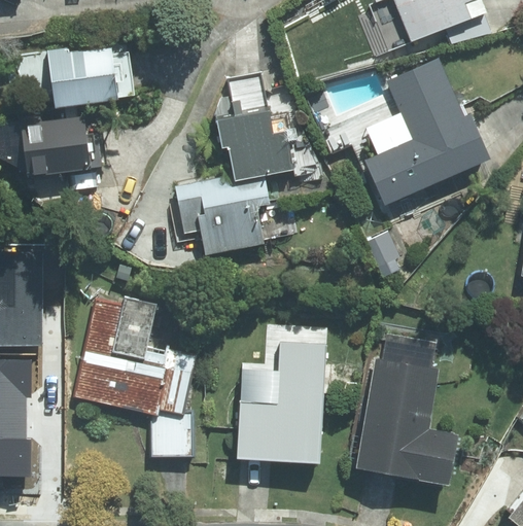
[(394,0),(412,42),(471,19),(464,2),(468,0),(394,0)]
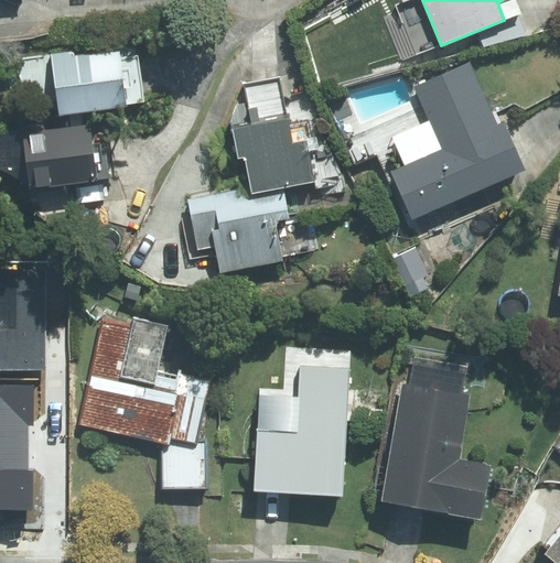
[(119,49),(53,57),(60,115),(127,106),(119,49)]
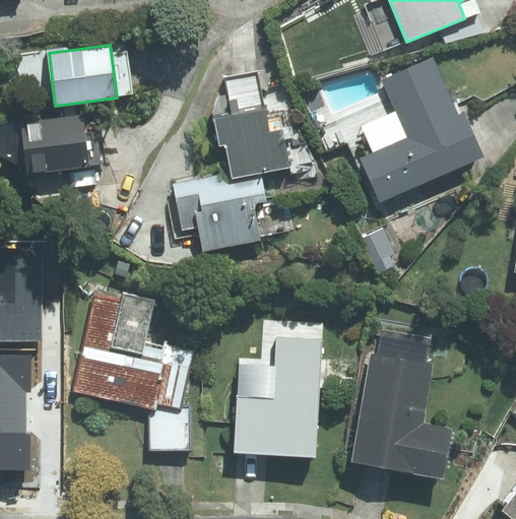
[(359,159),(377,202),(480,157),(461,113),(457,114),(434,60),(382,81),(407,139),(359,159)]
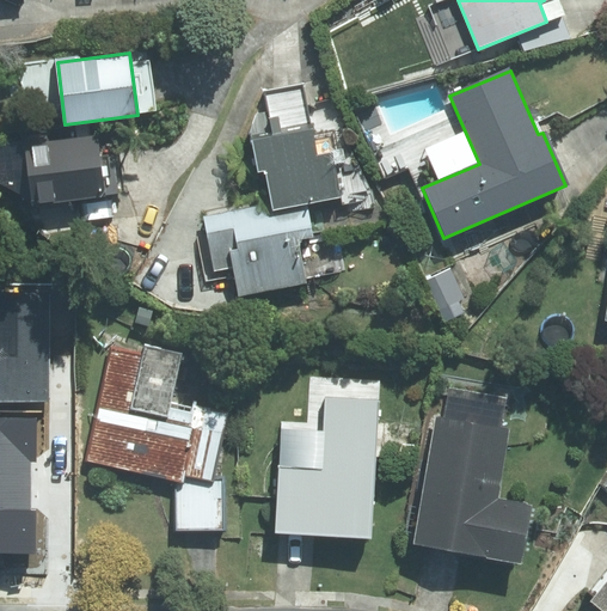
[(270,203),(206,217),(215,269),(230,266),(235,298),(307,283),(298,239),(313,237),(307,203),(339,197),(331,152),(313,156),(300,87),(264,95),(274,138),(251,142),(257,173),(264,172),(270,203)]
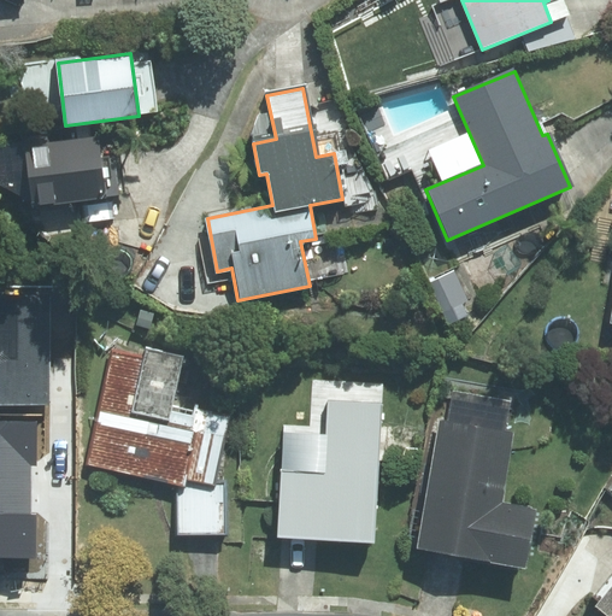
[(98,138),(25,147),(33,206),(106,197),(98,138)]
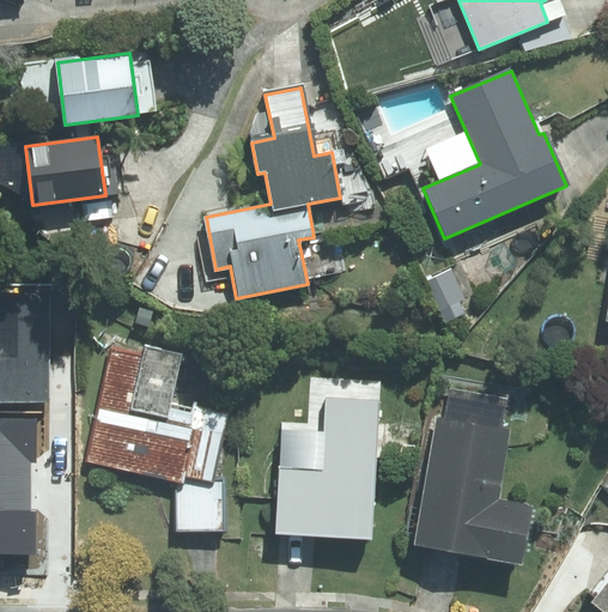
[(0,449),(50,450),(50,295),(0,294),(0,449)]
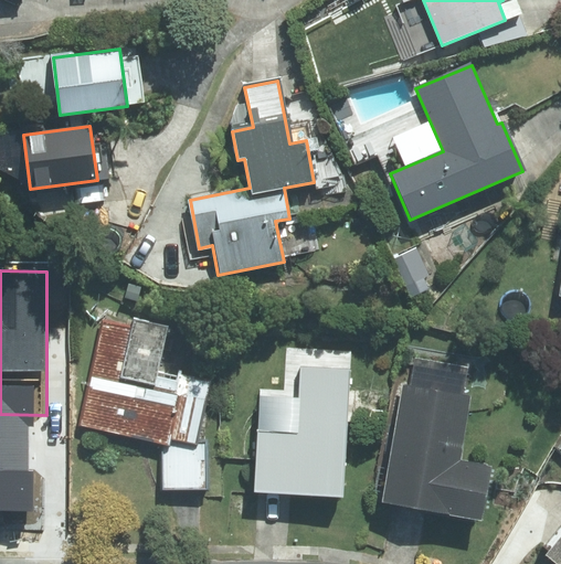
[(133,327),(106,321),(84,426),(162,443),(163,490),(205,490),(205,438),(198,438),(210,383),(157,372),(167,327),(135,319),(133,327)]
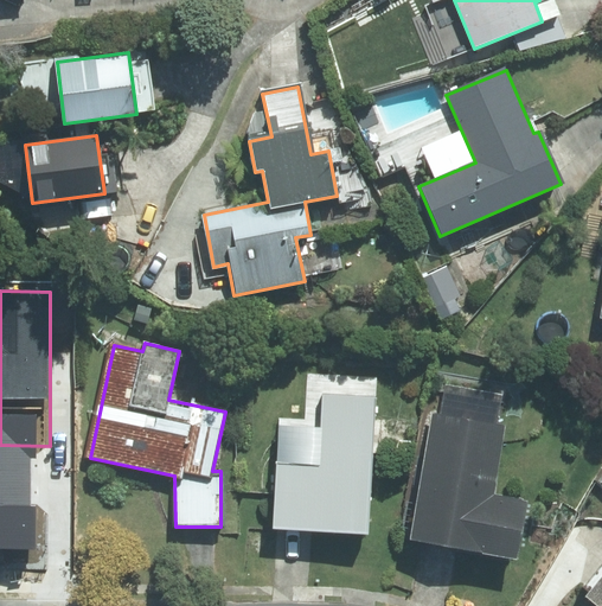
[(274,464),(270,529),(366,535),(375,397),(324,395),(319,466),(274,464)]
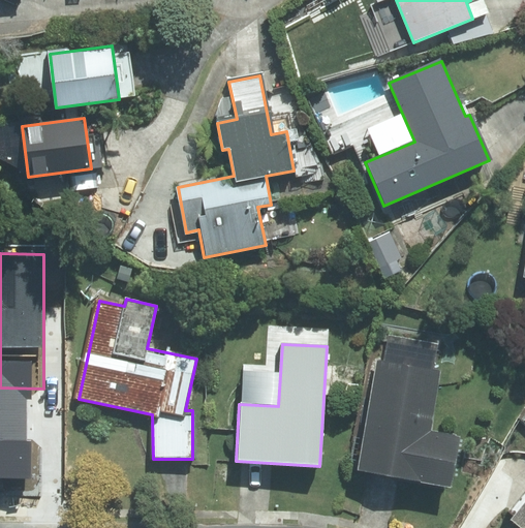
[(442,373),(378,360),(356,469),(446,488),(457,436),(430,431),(442,373)]
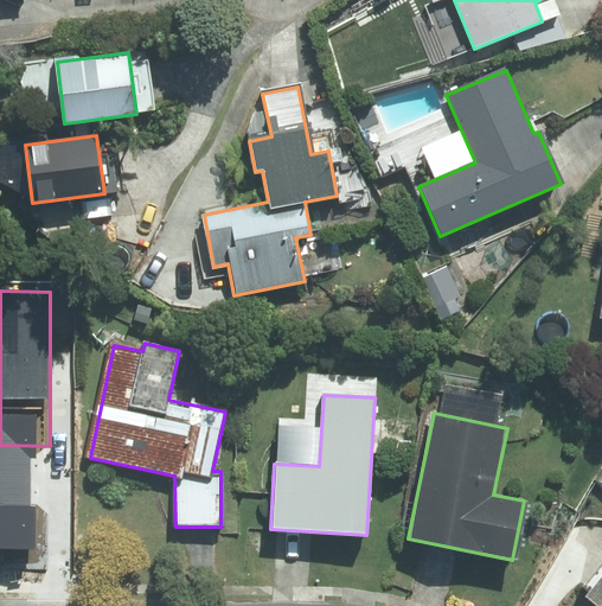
[(601,574),(586,594),(601,605),(601,574)]
